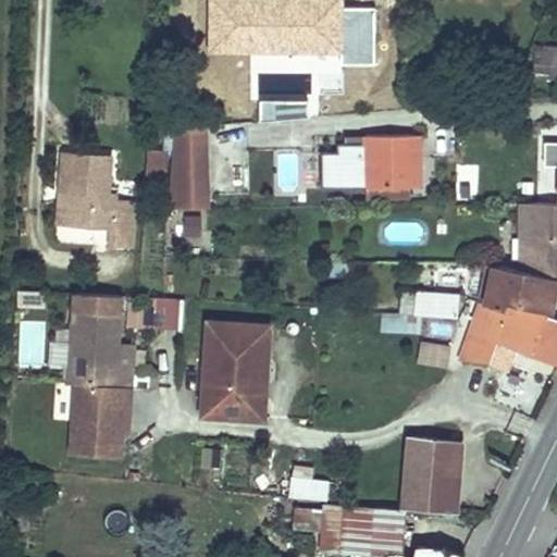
[(556,45),(537,45),(535,77),(556,77),(556,45)]
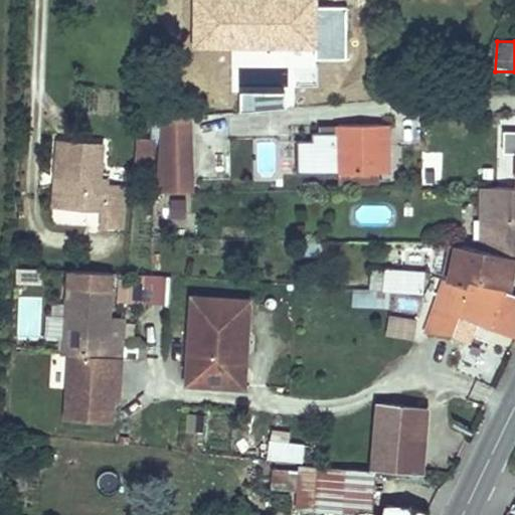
[(157,116),(157,190),(192,190),(192,115),(157,116)]
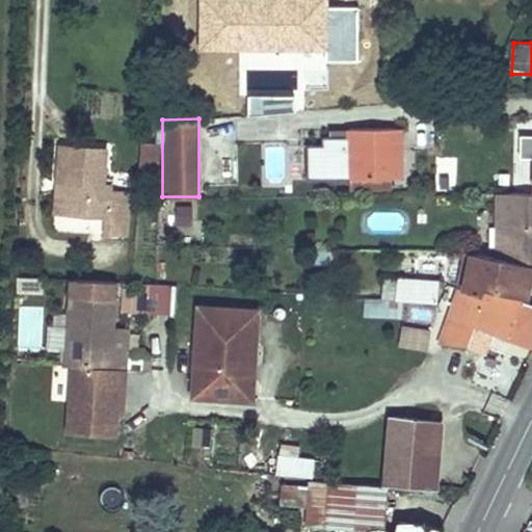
[(323,140),(325,181),(405,177),(402,128),(349,131),(350,138),(323,140)]
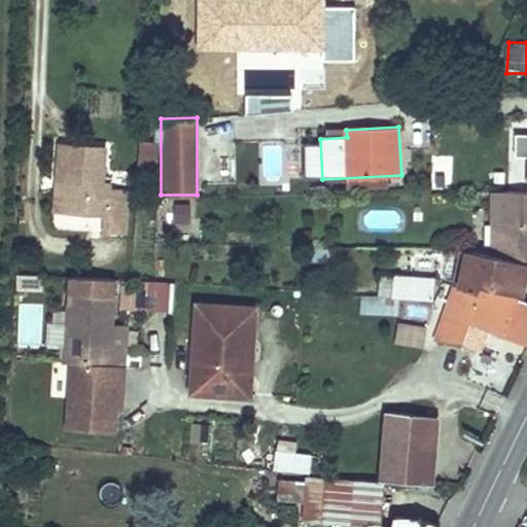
[(127,138),(126,166),(154,167),(155,139),(127,138)]
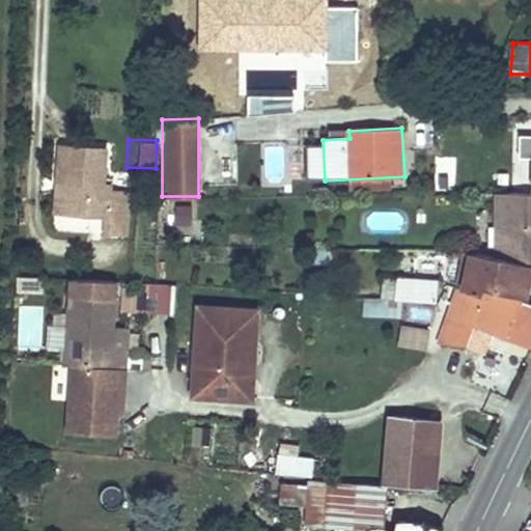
[(115,187),(115,175),(84,174),(84,186),(115,187)]
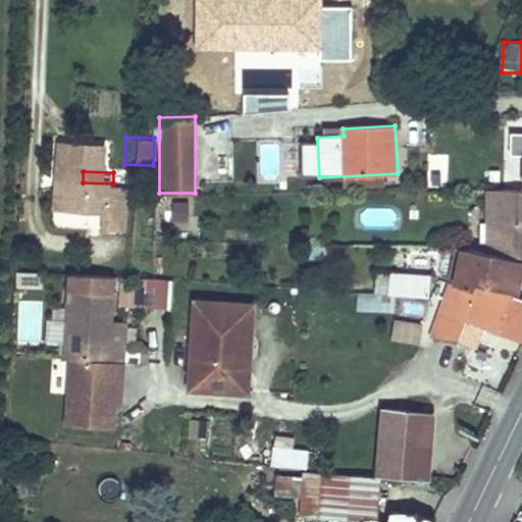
[(63,243),(100,245),(101,225),(107,225),(107,218),(141,220),(143,173),(113,172),(113,184),(83,183),(81,220),(64,219),(63,243)]
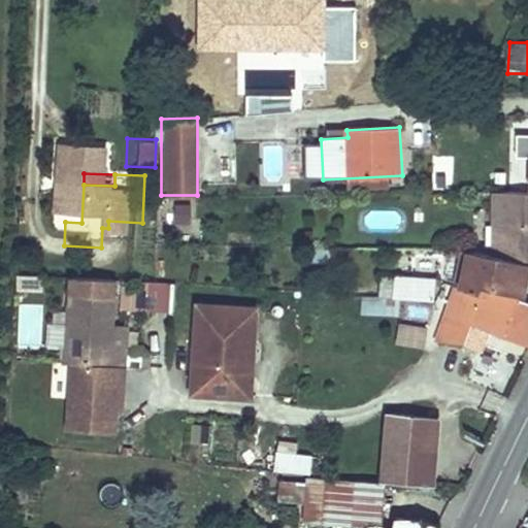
[(527,193),(505,193),(495,193),(496,223),(496,248),(527,246),(527,193)]
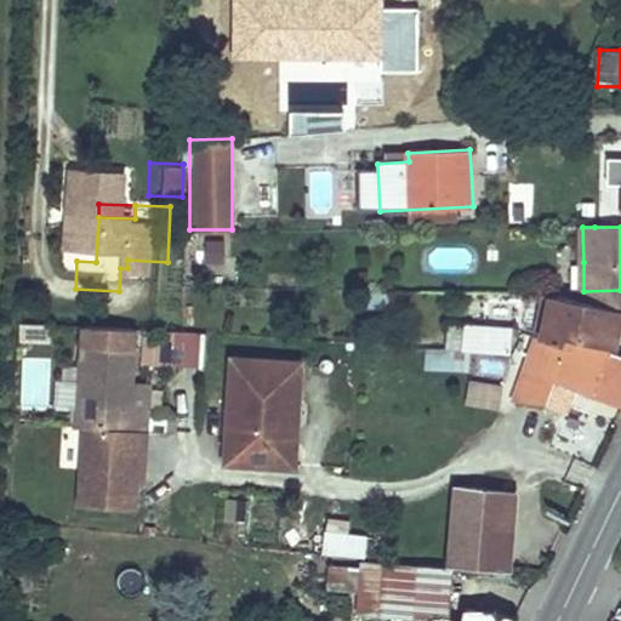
[(223,239),(201,238),(200,258),(222,260),(223,239)]
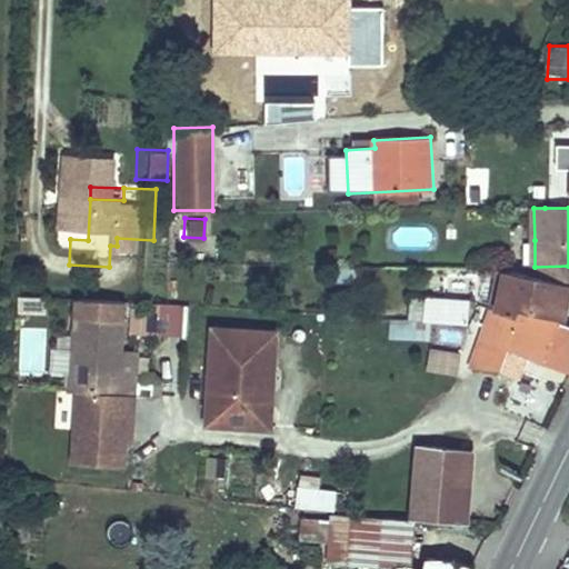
[(568,266),(535,267),(535,276),(568,282),(568,266)]
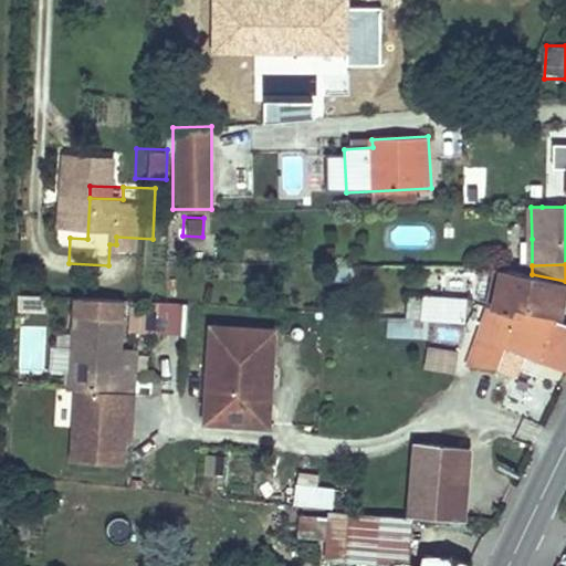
[(506,269),(496,307),(516,314),(517,305),(559,315),(565,285),(565,281),(532,274),(506,269)]
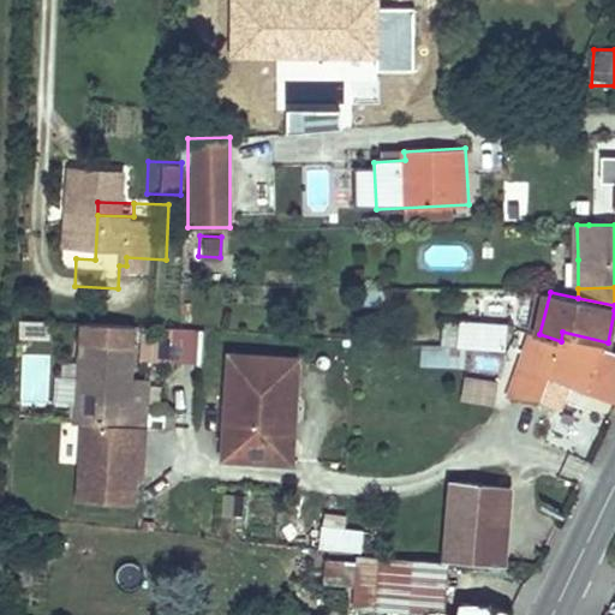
[(457,320),(455,346),(469,347),(506,350),(509,323),(457,320)]
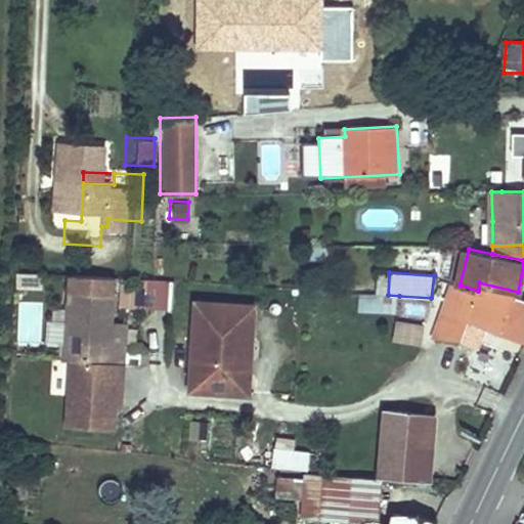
[(121,280),(120,306),(171,308),(172,282),(121,280)]
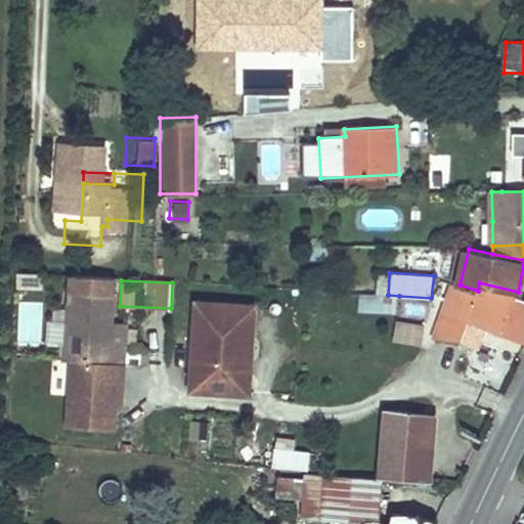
[(455,282),(437,338),(463,341),(470,320),(523,341),(523,297),(519,295),(520,293),(518,292),(479,282),(478,291),(460,285),(455,282)]
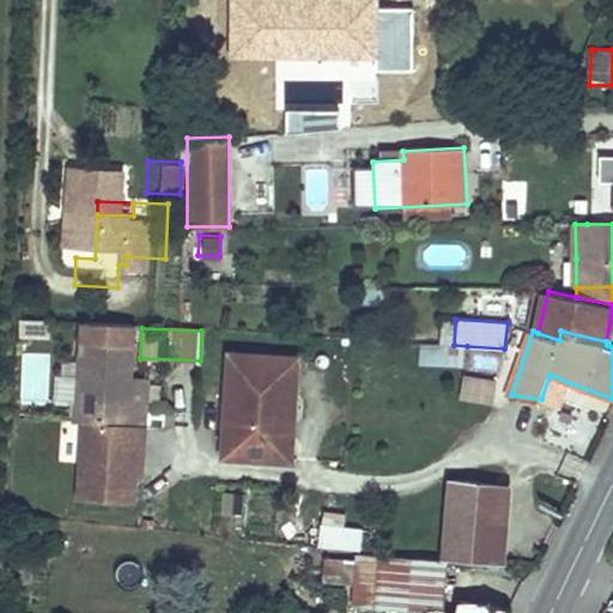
[(146,425),(147,404),(131,402),(132,380),(134,344),(83,340),(78,420),(146,425)]
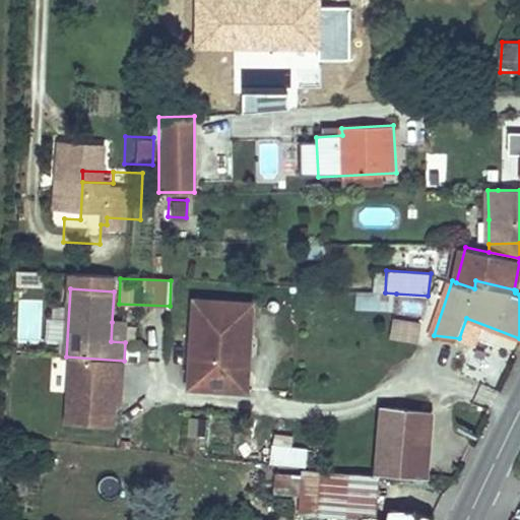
[(354,309),(392,311),(393,295),(355,293),(354,309)]
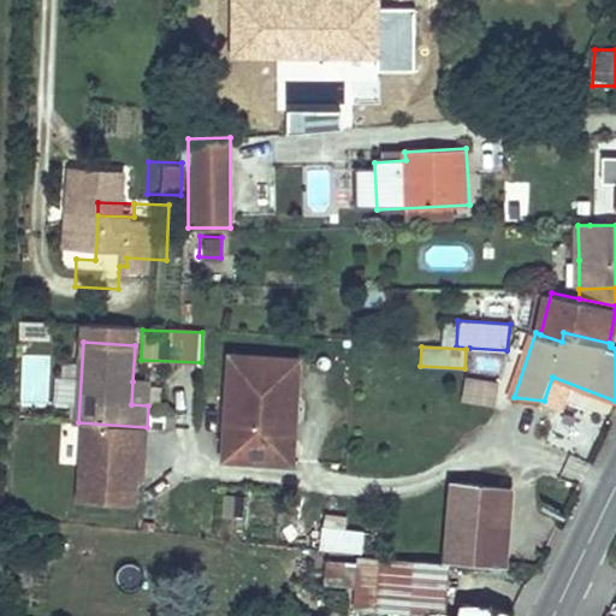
[(232,356),(226,456),(280,460),(284,406),(297,407),(301,361),(232,356)]
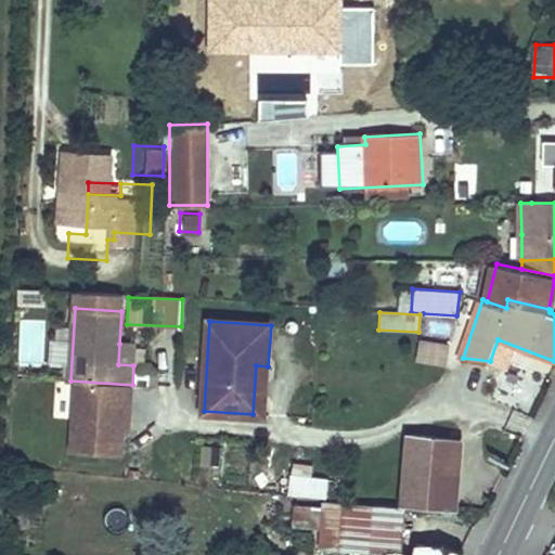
[(447,365),(449,341),(417,338),(415,362),(447,365)]
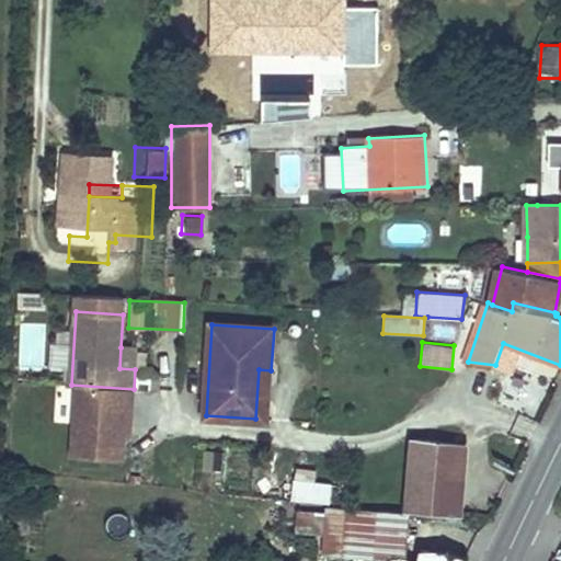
[(136,348),(121,347),(119,368),(135,369),(136,348)]
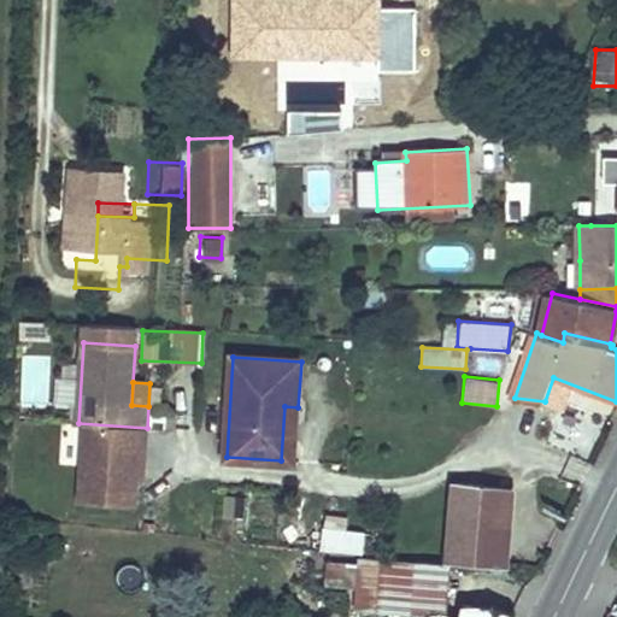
[(285,406),(281,460),(294,462),(298,407),(285,406)]
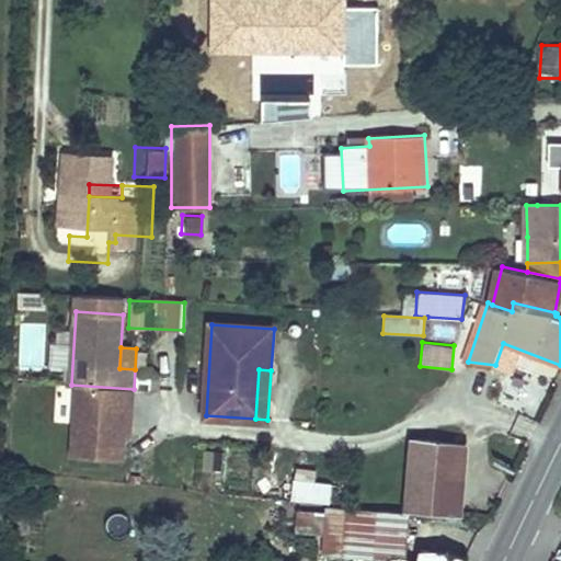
[(416,439),(410,511),(464,515),(469,445),(416,439)]
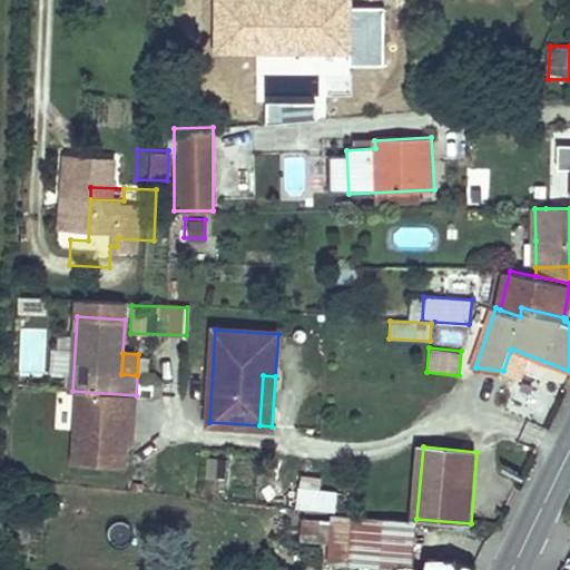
[(317,485),(320,477),(298,472),(293,502),(334,510),(337,490),(317,485)]
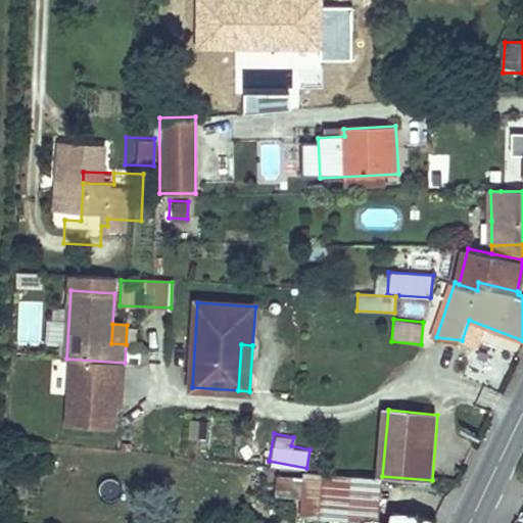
[(308,473),(304,517),(321,518),(326,474),(308,473)]
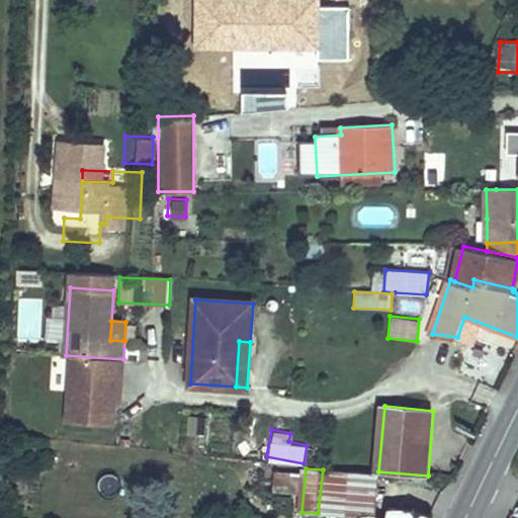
[(323,469),(318,513),(359,517),(360,515),(372,514),(376,473),(323,469)]
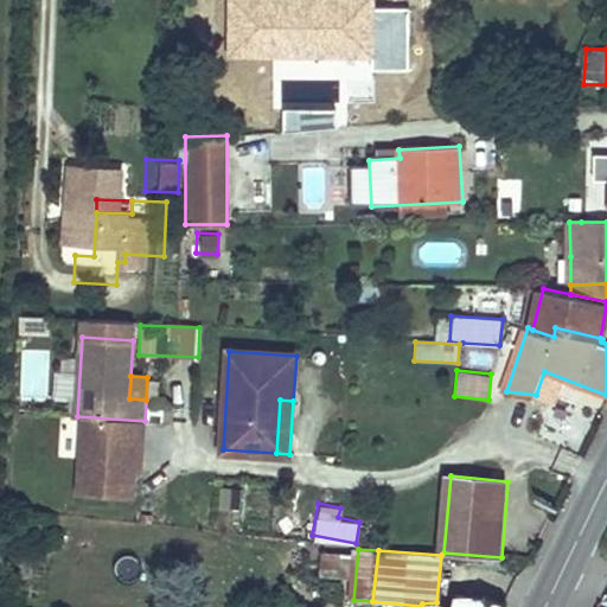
[(421,606),(420,606),(506,606),(509,602),(485,593),(458,593),(455,606),(436,602),(422,604),(421,606)]
